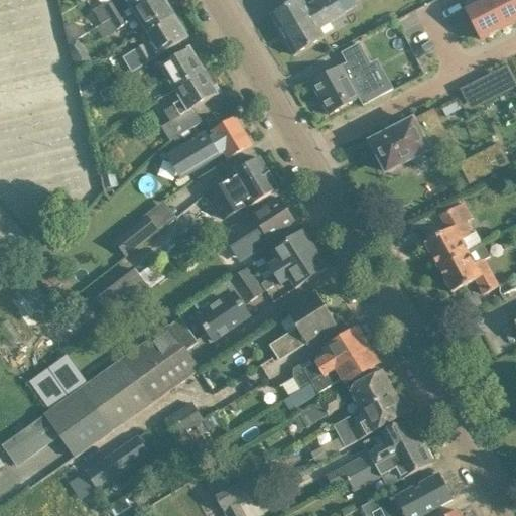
[(94,11),(102,24),(132,7),(143,0),(111,0),(113,3),(105,8),(103,5),(94,11)]
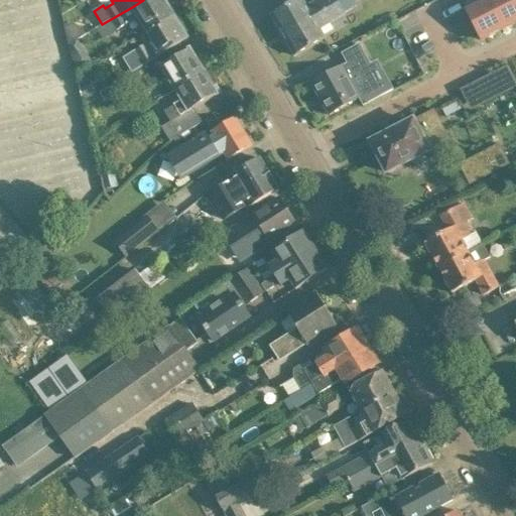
[(137,16),(147,31),(174,14),(164,0),(143,0),(132,7),(102,24),(98,27),(103,34),(115,27),(117,32),(129,25),(127,22),(137,16)]
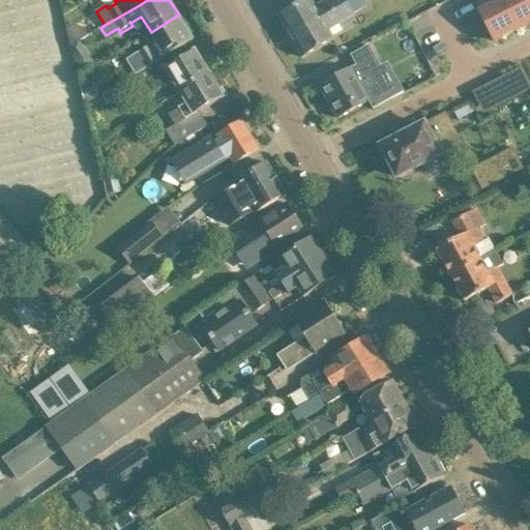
[(286,27),(292,36),(355,0),(328,0),(316,7),(312,0),(305,0),(280,16),(282,19),(281,21),(284,26),(286,27)]
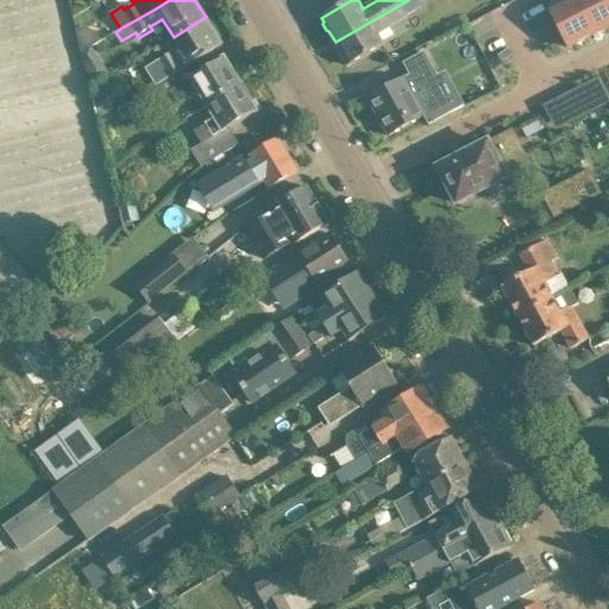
[(415,0),(408,0),(336,42),(341,54),(341,56),(344,62),(347,63),(349,67),(384,46),(378,35),(408,18),(408,16),(421,8),(415,0)]
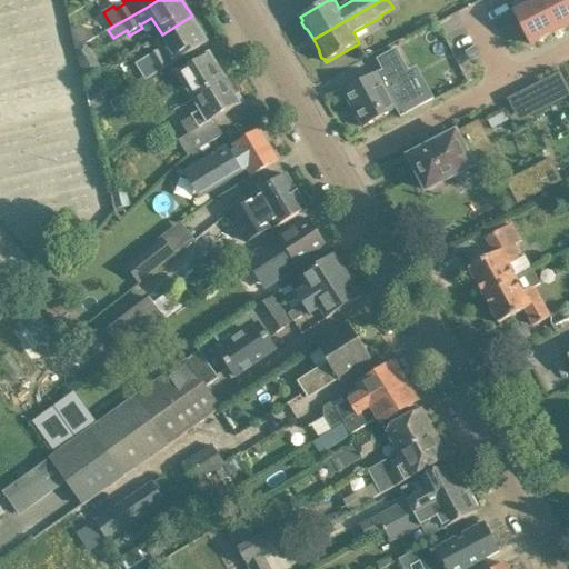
[(541,0),(536,0),(532,2),(515,11),(531,45),(558,31),(541,0)]
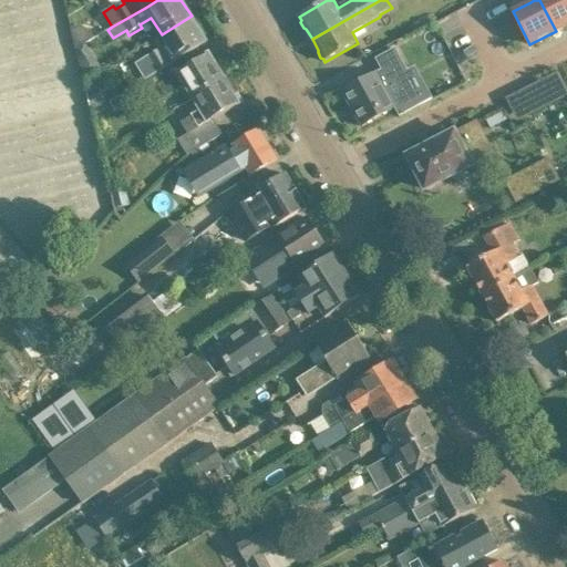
[(566,0),(539,0),(556,31),(566,24),(566,0)]
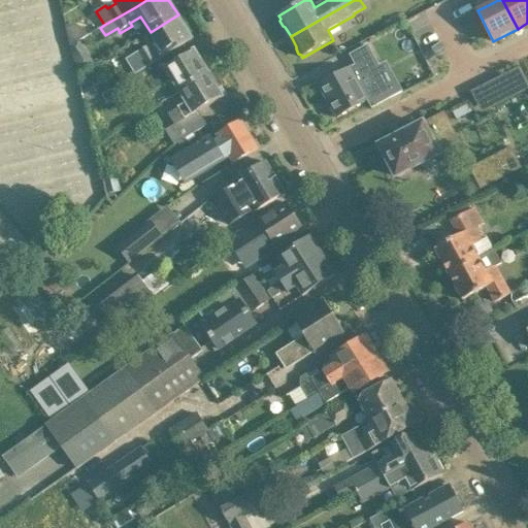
[(127,62),(135,74),(165,56),(166,57),(193,40),(178,14),(151,32),(157,43),(127,62)]
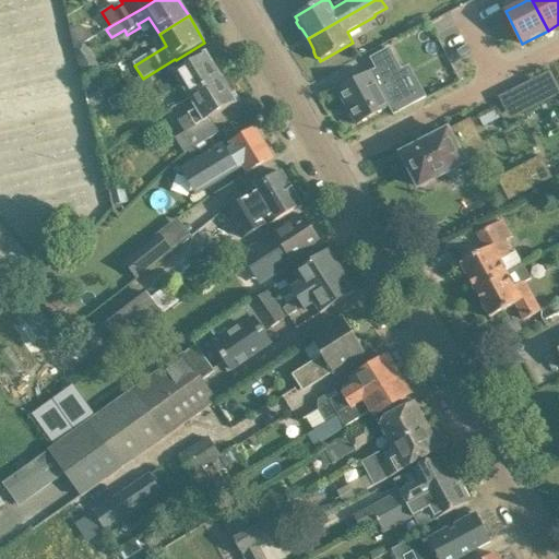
[(69,28),(74,49),(93,38),(90,31),(79,25),(69,28)]
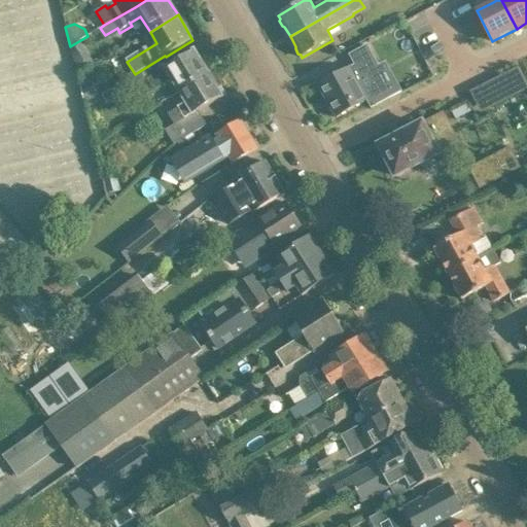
[(337,75),(319,85),(321,90),(337,116),(337,117),(339,116),(342,114),(352,109),(354,108),(355,107),(364,102),(367,101),(367,100),(378,94),(382,92),(378,83),(375,78),(371,70),(378,66),(366,45),(364,47),(350,55),(350,56),(355,65),(351,67),(350,68),(349,68),(343,72),(342,72),(337,75)]
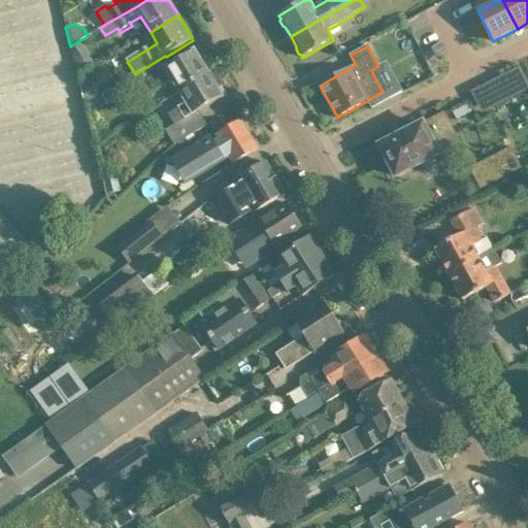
[(169,81),(176,94),(208,74),(195,52),(171,66),(166,57),(165,56),(135,74),(124,81),(129,91),(142,84),(147,95),(169,81)]
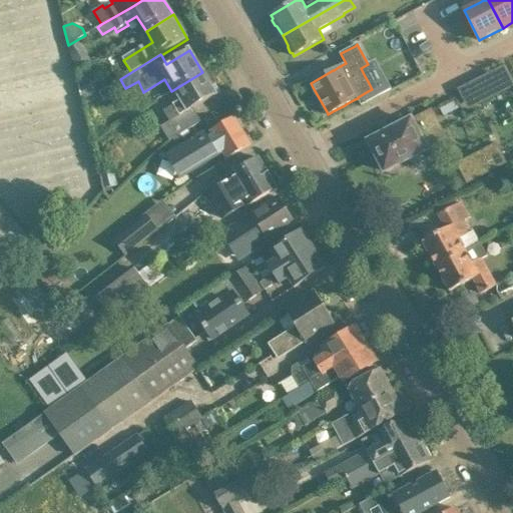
[(482,77),(493,98),(512,87),(512,79),(505,65),(482,77)]
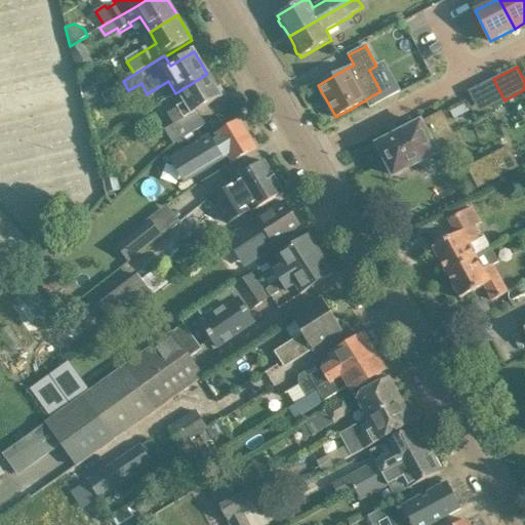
[(207,74),(175,93),(183,105),(168,114),(174,125),(165,130),(173,144),(201,127),(193,114),(221,96),(207,74)]
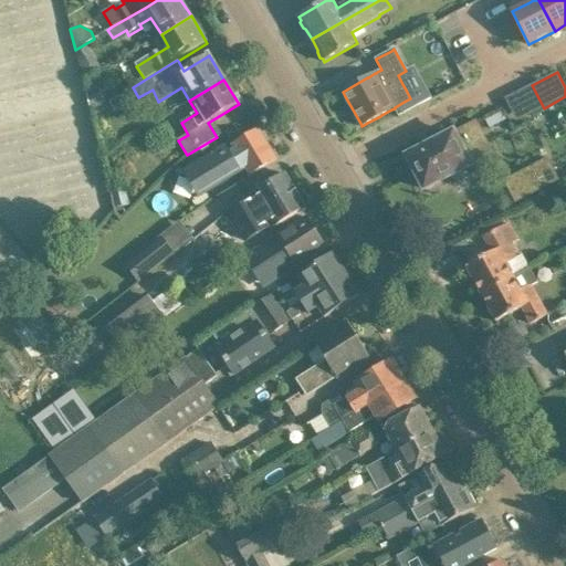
[(138,97),(133,87),(124,92),(130,103),(138,97)]
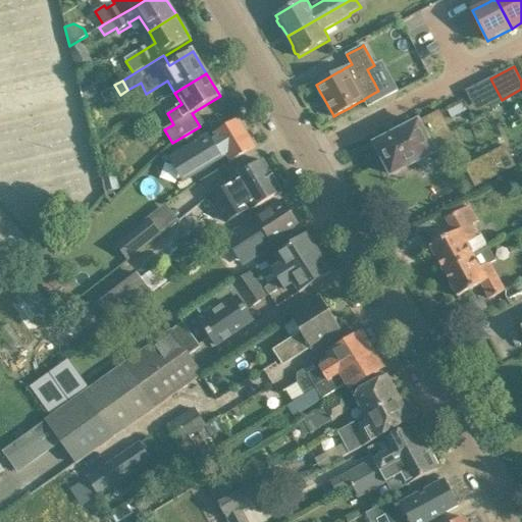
[(239,119),(214,134),(216,138),(213,140),(209,134),(180,151),(195,175),(223,158),(222,157),(226,154),(231,162),(238,158),(256,147),(239,119)]
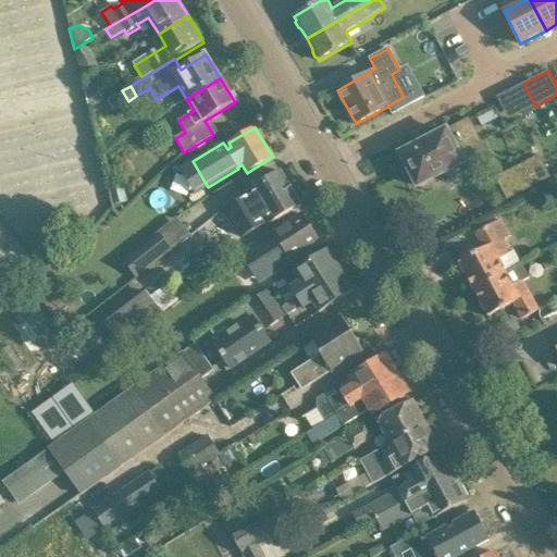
[(453,144),(446,131),(411,149),(401,155),(410,171),(408,173),(413,185),(417,183),(418,186),(485,150),(475,132),(453,144)]
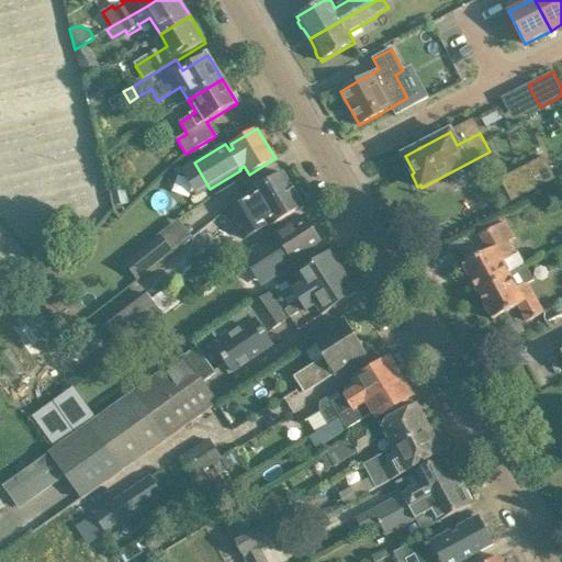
[(544,157),(515,171),(527,194),(555,179),(544,157)]
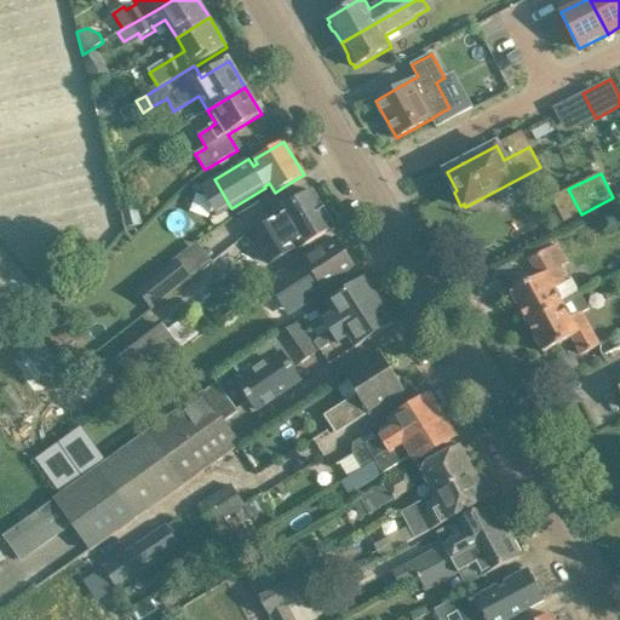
[(263,241),(273,258),(299,242),(303,248),(337,228),(314,190),(280,211),(288,225),(263,241)]
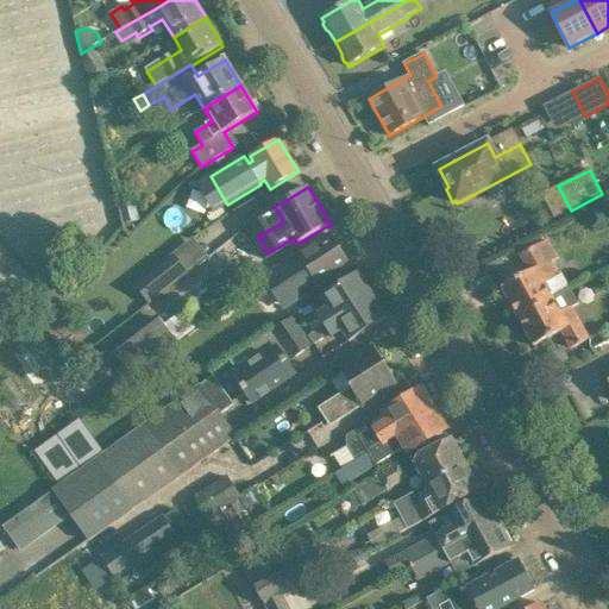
[(140,220),(135,199),(118,202),(124,225),(126,224),(126,227),(135,226),(133,223),(140,220)]
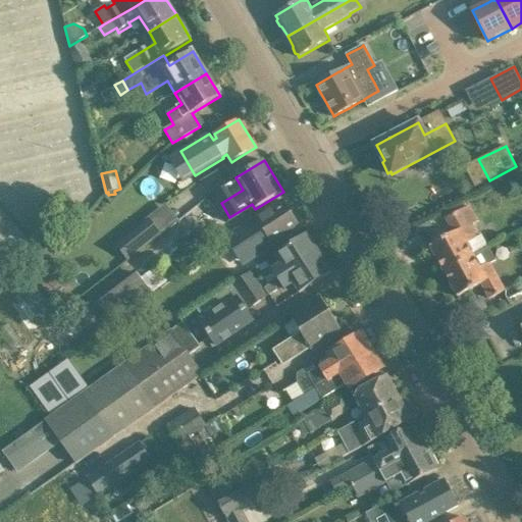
[(283,200),(255,218),(235,231),(252,259),(272,246),(273,246),(301,227),(283,200)]
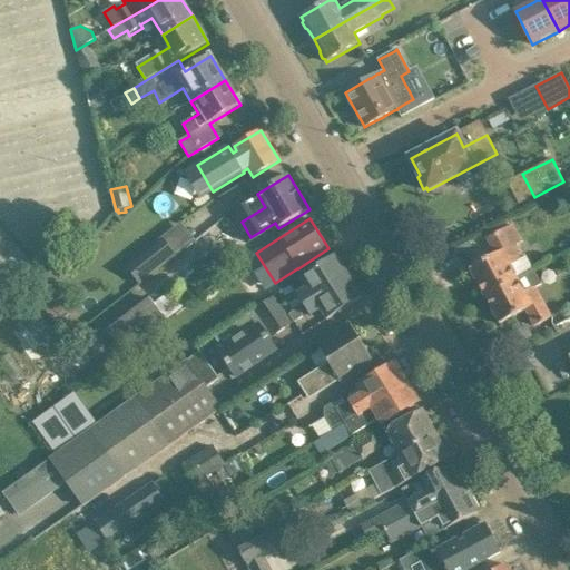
[(470,269),(484,296),(533,269),(527,256),(520,261),(512,246),(522,241),(513,225),(503,231),(488,238),(497,255),(470,269)]
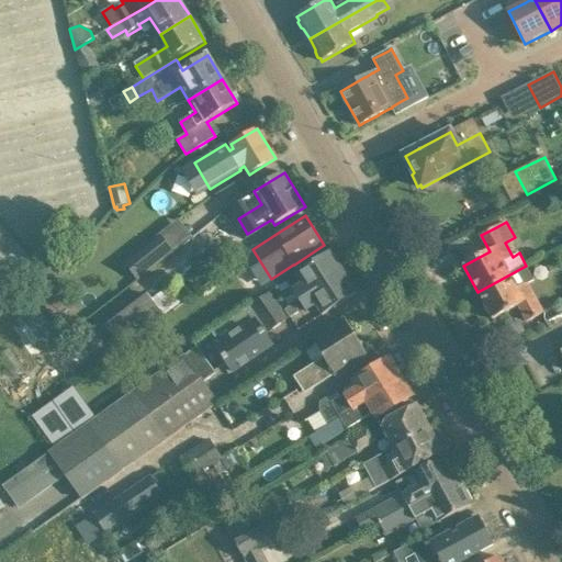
[(0,300),(37,266),(0,225),(0,300)]
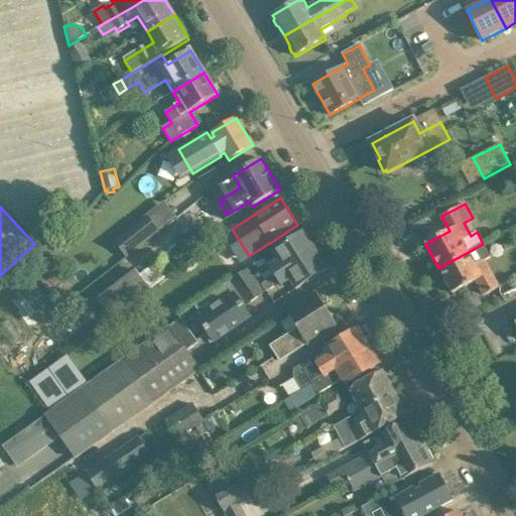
[(146,215),(113,242),(125,257),(158,230),(146,215)]
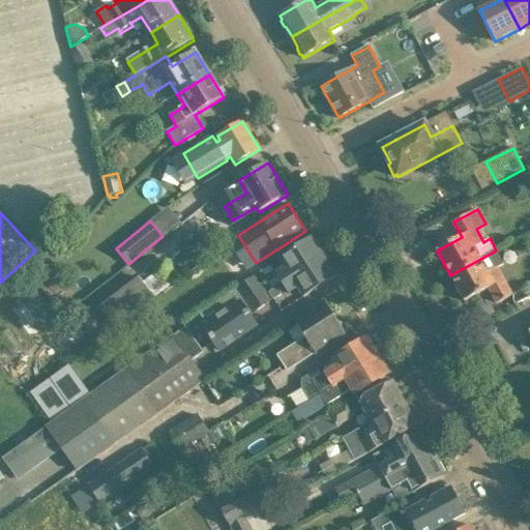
[(436,225),(421,232),(424,237),(439,230),(436,225)]
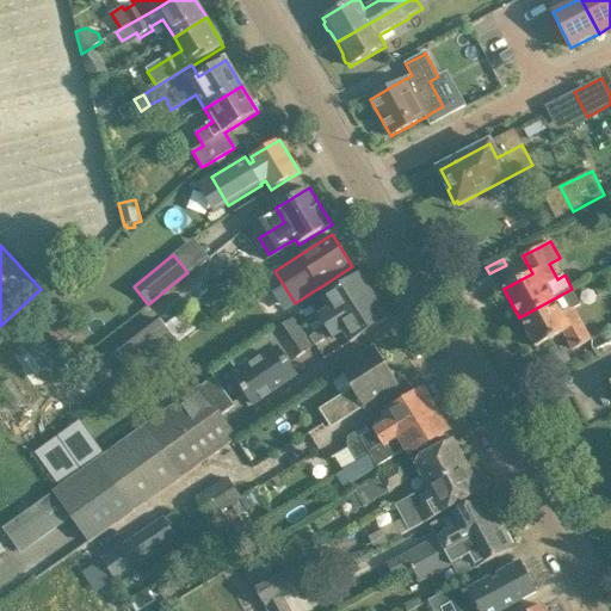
[(319,316),(326,328),(375,297),(360,276),(322,300),(329,310),(319,316)]
